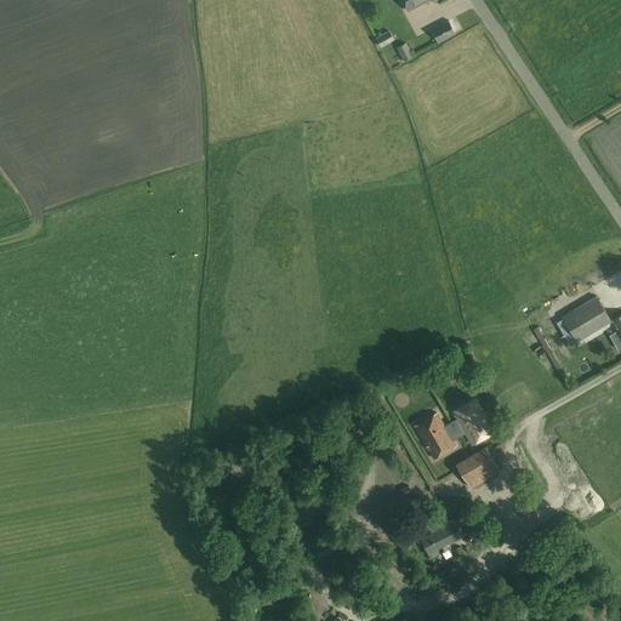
[(403,0),(409,11),(428,0),(403,0)]
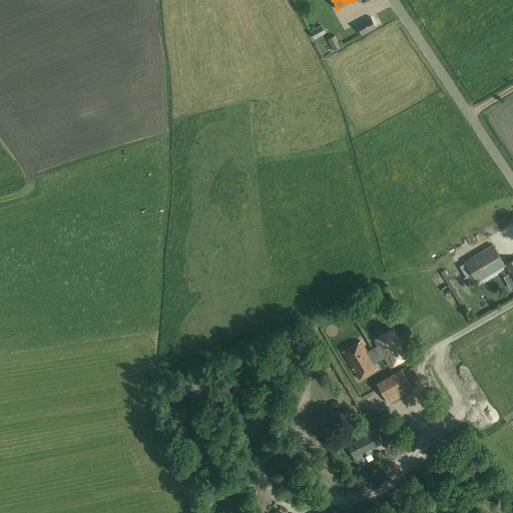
[(363,35),(377,27),(371,17),(357,24),(363,35)]
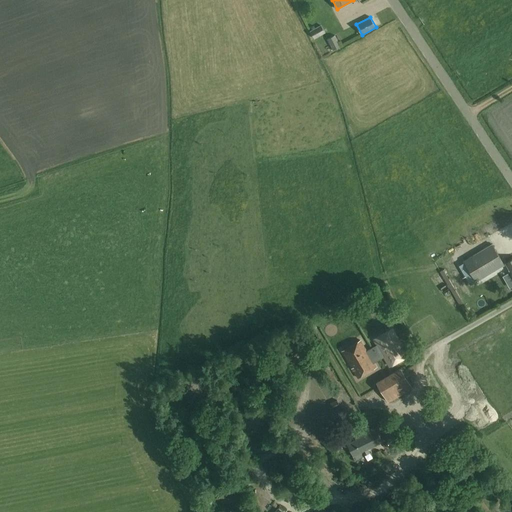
[(314,39),(325,33),(321,26),(310,31),(314,39)]
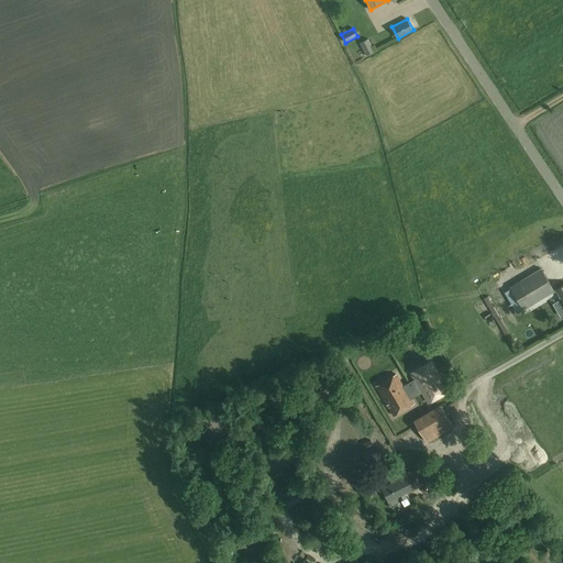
[(359,43),(365,55),(373,51),(367,40),(359,43)]
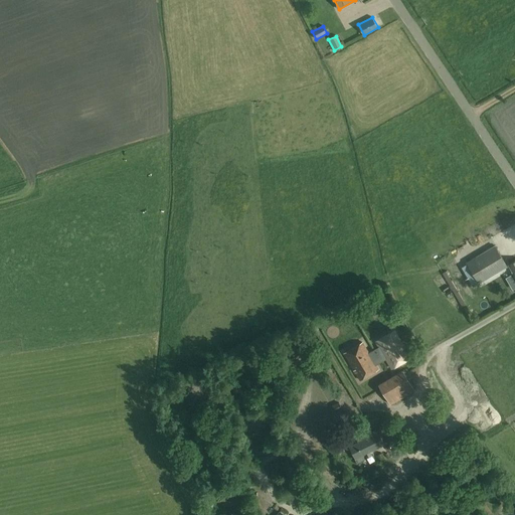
[(479,284),(507,267),(494,245),(467,263),(479,284)]
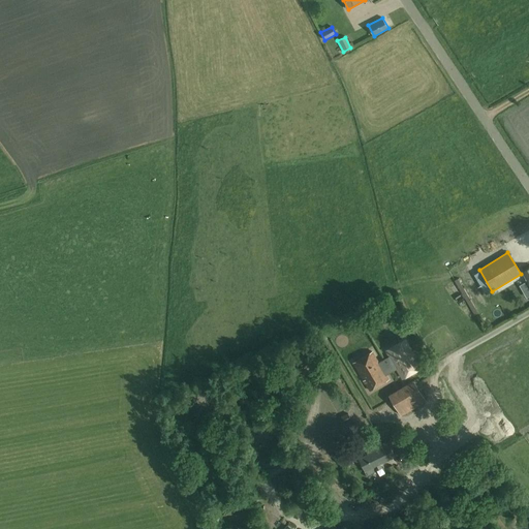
[(402,379),(422,368),(405,340),(385,351),(390,356),(384,360),(389,368),(394,365),(402,379)]
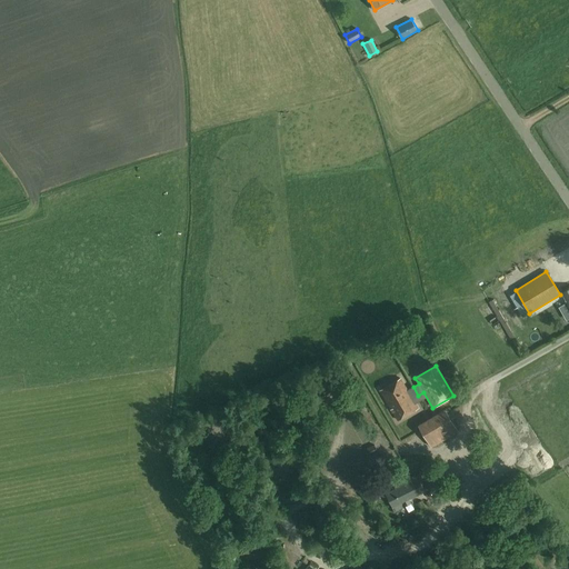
[(380,391),(398,421),(418,409),(412,399),(418,396),(413,387),(407,391),(400,379),(380,391)]
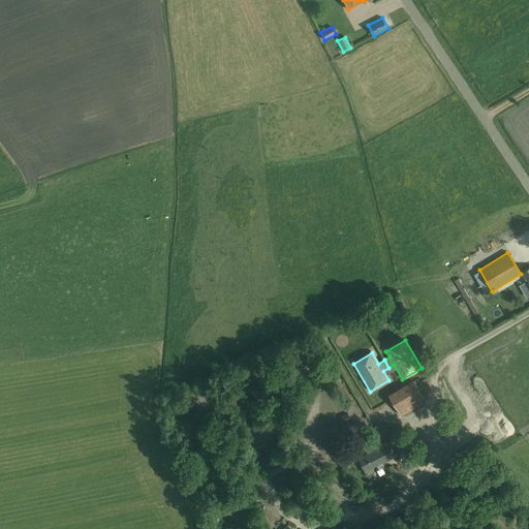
[(426,401),(423,396),(415,383),(391,398),(401,416),(426,401)]
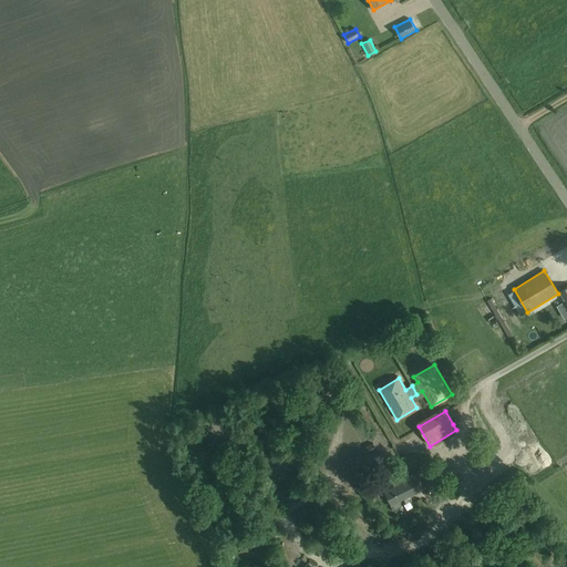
[(366,454),(373,451),(370,445),(363,449),(366,454)]
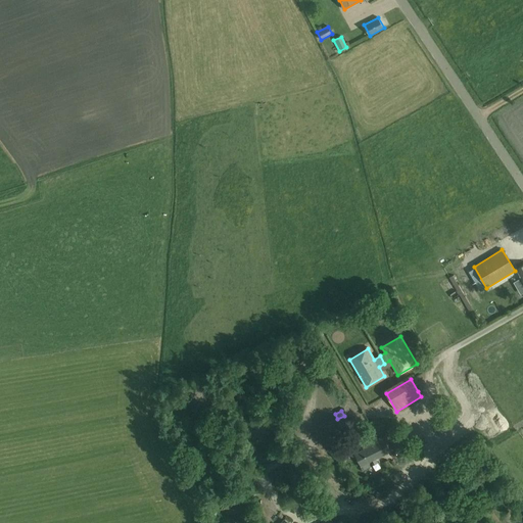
[(268,434),(268,431),(266,431),(265,423),(248,425),(250,436),(266,434),(268,434)]
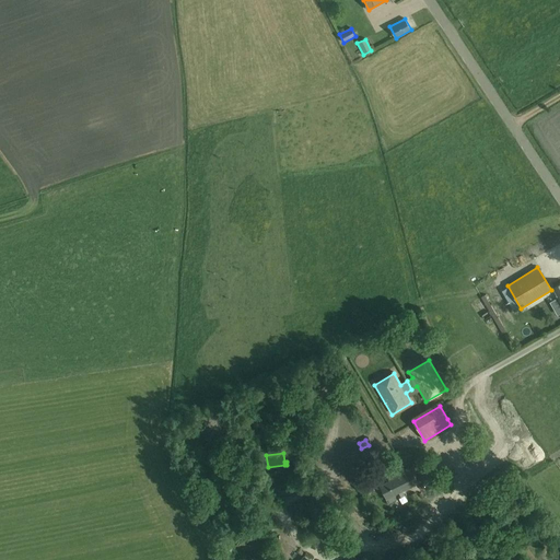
[(398,476),(388,480),(380,485),(385,498),(387,503),(396,499),(394,494),(398,492),(400,497),(404,494),(401,490),(418,483),(410,467),(397,474),(398,476)]
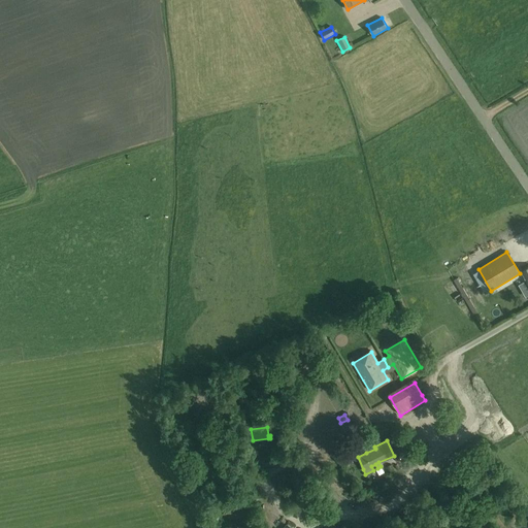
[(238,519),(241,509),(225,505),(222,514),(238,519)]
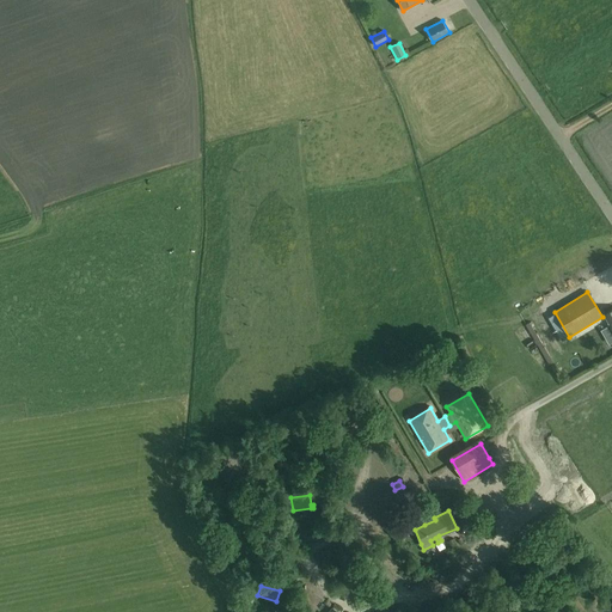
All buildings are outlined.
